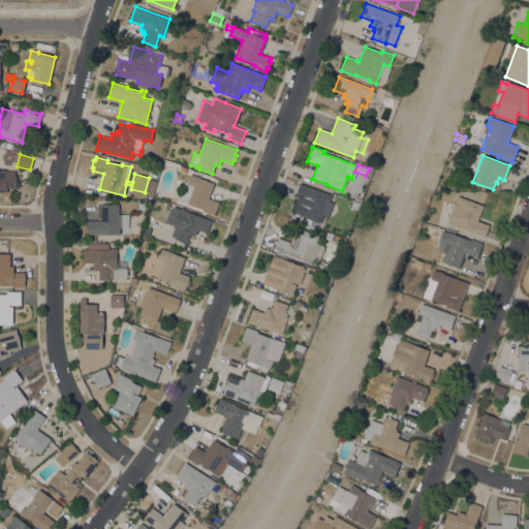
[(148,174),(150,167),(159,170),(157,176),(148,174)]
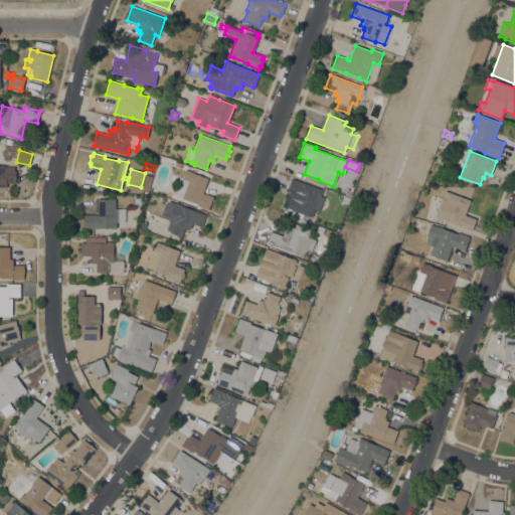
[(0,187),(0,166),(5,166),(5,167),(14,167),(14,171),(16,171),(16,183),(6,183),(6,187),(0,187)]
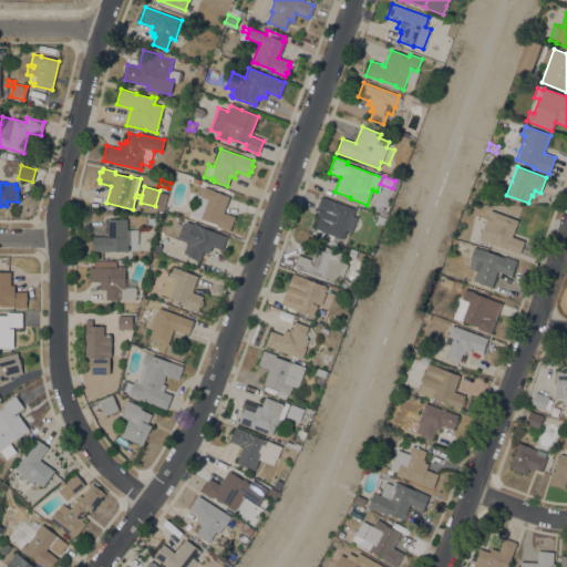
[(191,215),(198,194),(200,195),(204,187),(212,189),(212,191),(229,197),(224,213),(235,217),(229,232),(216,227),(216,226),(209,224),(210,222),(191,215)]
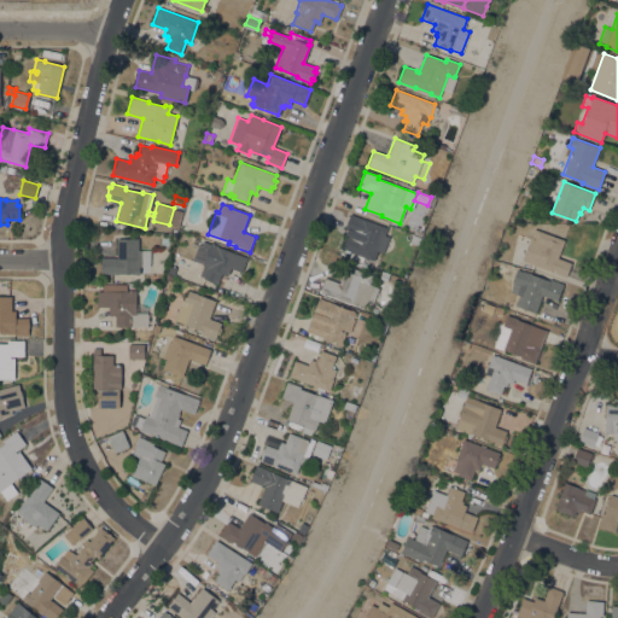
[(388,228),(385,235),(389,237),(383,254),(378,251),(374,261),(340,249),(347,229),(344,229),(350,214),(388,228)]
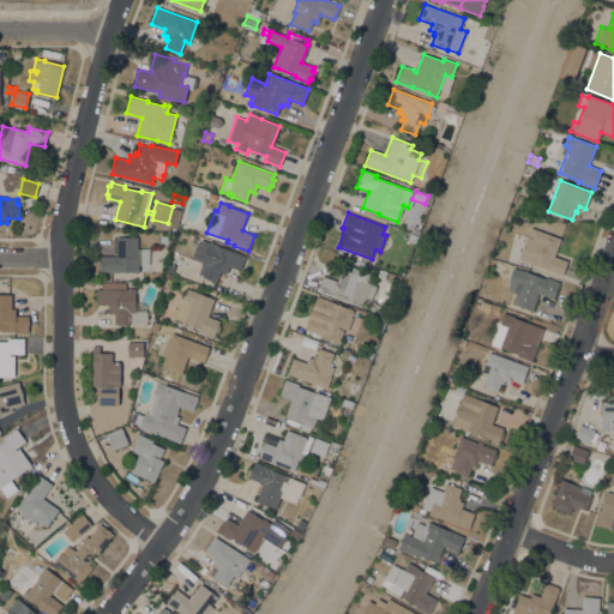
[(421,228),(420,235),(411,233),(414,226),(421,228)]
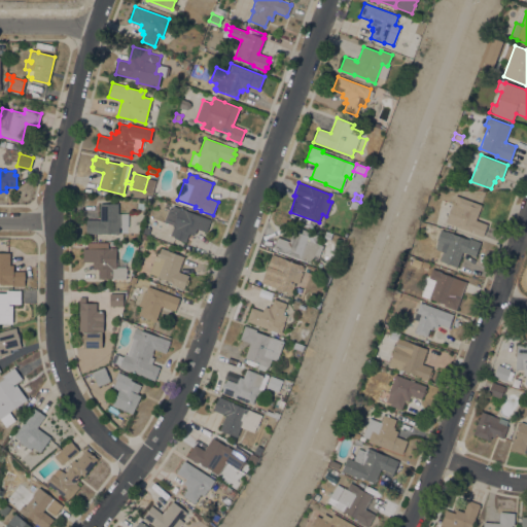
[(445,222),(455,196),(482,205),(476,220),(487,224),(483,237),(445,222)]
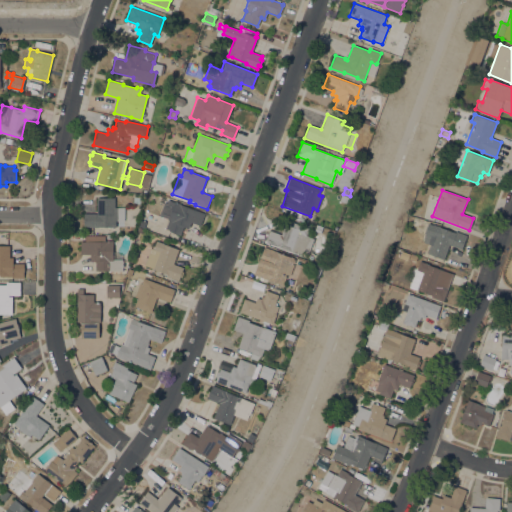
[(342,194),(349,197),(346,203),(339,201),(342,194)]
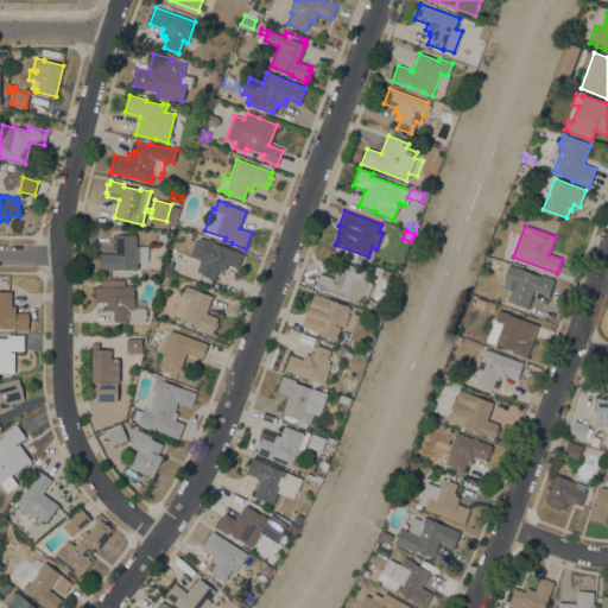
[(115,235),(137,235),(137,246),(147,246),(147,263),(137,263),(137,270),(99,270),(100,254),(114,254),(115,235)]
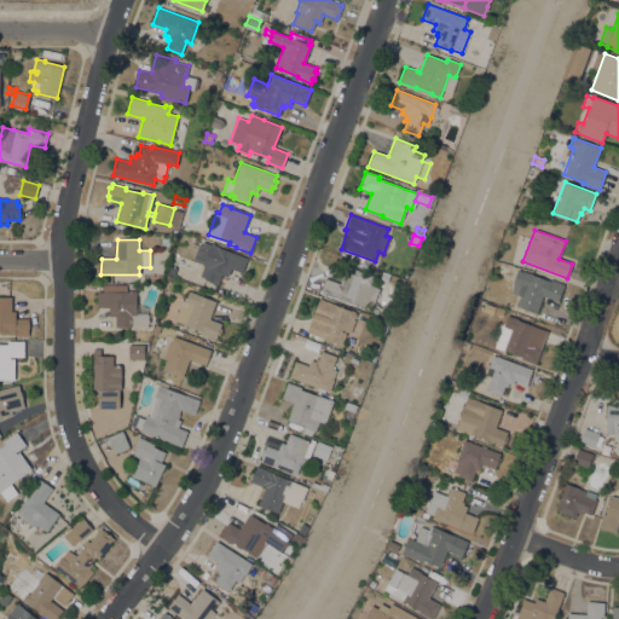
[(229,276),(223,273),(218,284),(203,279),(204,278),(201,277),(204,266),(202,266),(203,265),(192,260),(198,244),(201,246),(203,242),(210,244),(210,243),(218,246),(217,247),(248,259),(242,273),(231,268),(229,276)]
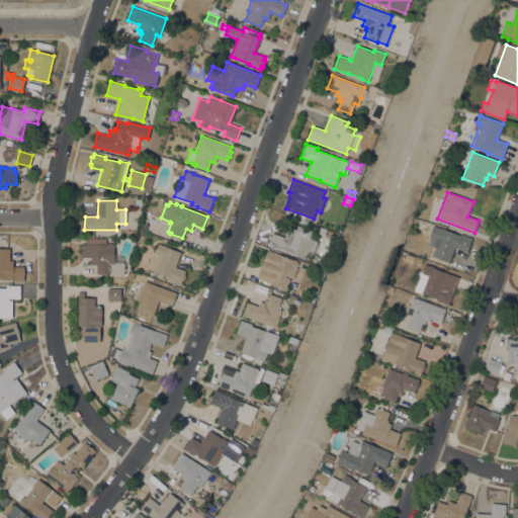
[(306,259),(269,245),(273,233),(284,237),(290,223),(313,231),(310,239),(313,240),(306,259)]
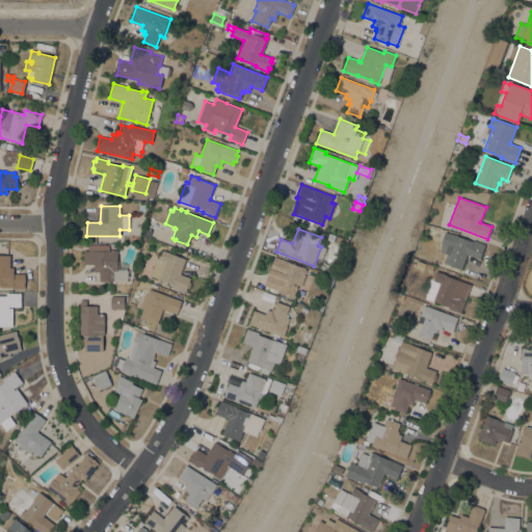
[(485,244),(479,260),(467,255),(460,270),(444,263),(447,255),(439,251),(442,243),(441,242),(445,231),(473,242),(474,240),(485,244)]
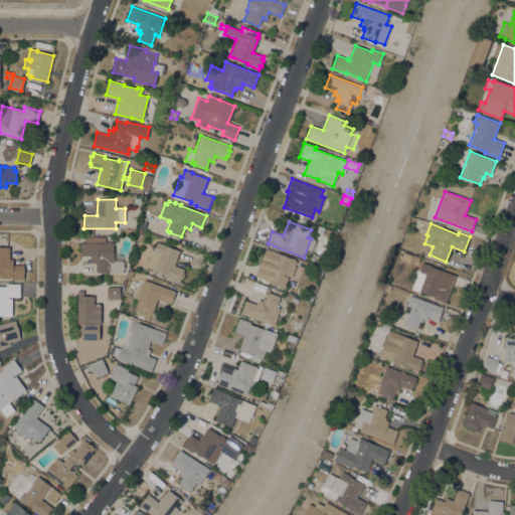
[(80,255),(80,242),(86,242),(86,237),(106,237),(106,242),(114,242),(114,252),(123,256),(123,258),(124,258),(124,273),(96,273),(96,263),(91,263),(91,255),(80,255)]
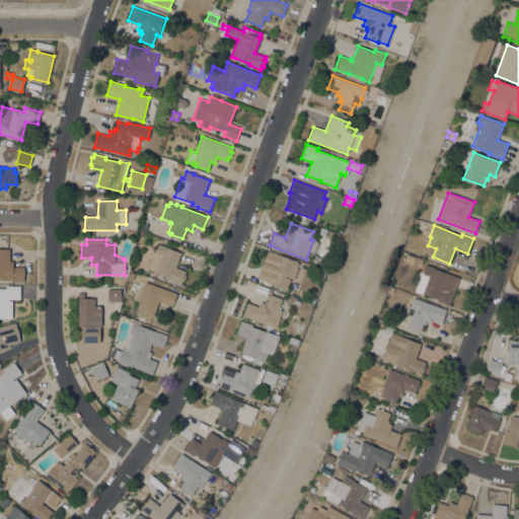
[(146,269),(153,251),(155,252),(158,244),(165,246),(165,247),(180,252),(175,268),(186,271),(184,275),(186,276),(183,281),(182,281),(180,284),(169,280),(165,278),(164,279),(161,278),(162,277),(160,276),(161,275),(155,273),(146,269)]
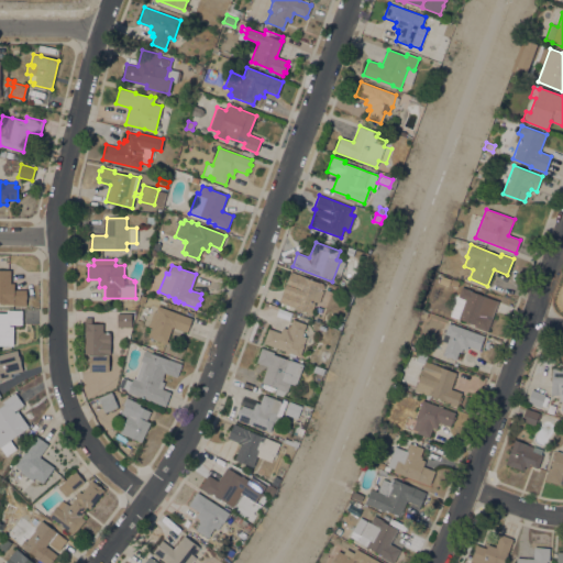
[(0,269),(10,271),(10,284),(14,284),(14,290),(26,290),(26,306),(12,306),(12,305),(0,305),(0,269)]
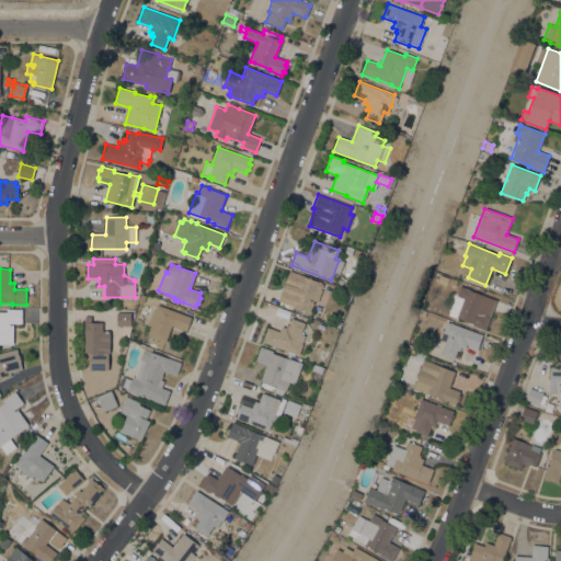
[(289,271),(304,275),(304,276),(318,282),(318,281),(322,283),(321,285),(323,285),(322,288),(320,287),(320,289),(322,289),(318,302),(313,300),(312,302),(313,302),(310,312),(278,301),(289,271)]
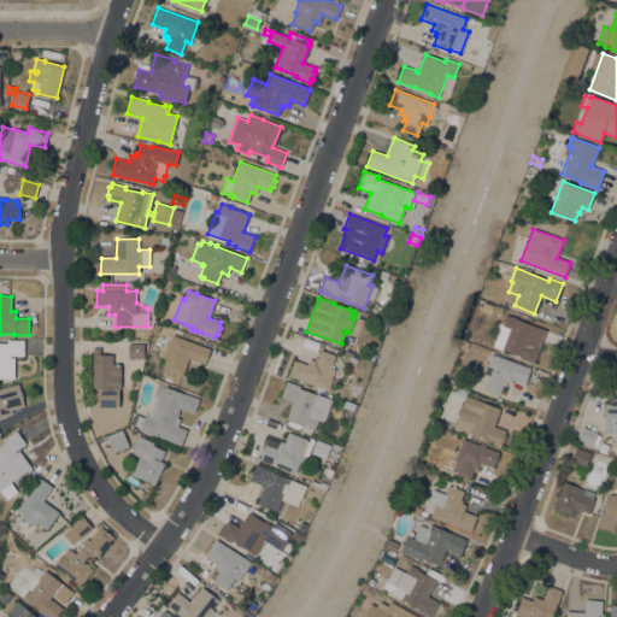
[(534,364),(519,358),(521,356),(493,346),(501,324),(503,324),(506,315),(516,318),(516,319),(546,330),(534,364)]
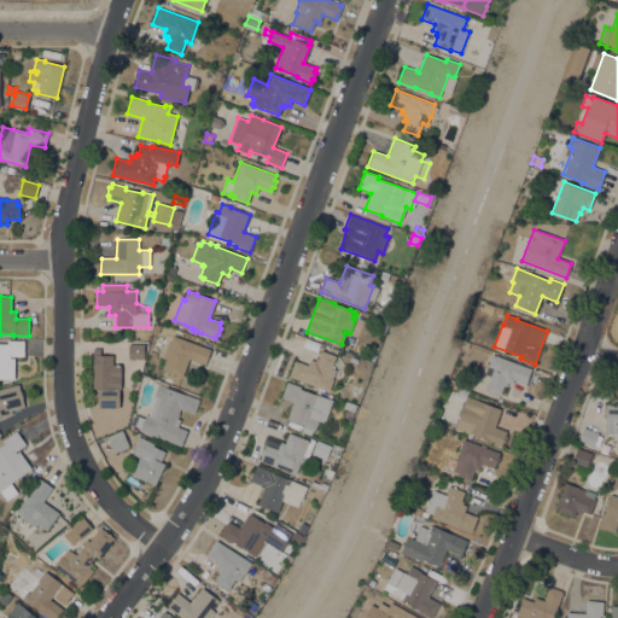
[(210,350),(205,365),(190,359),(182,378),(162,369),(165,360),(162,359),(169,342),(170,342),(173,336),(210,350)]
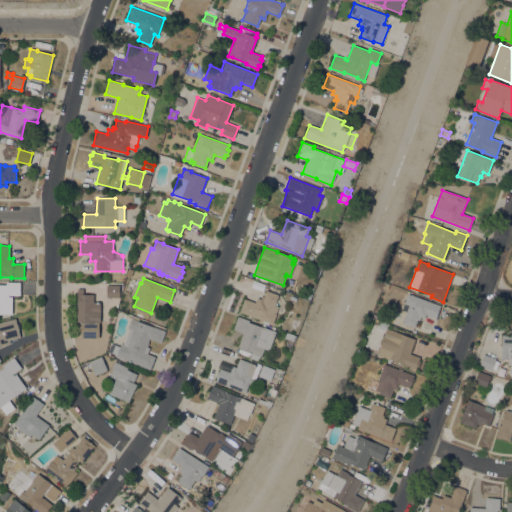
[(251,288),(253,281),(265,285),(263,292),(251,288)]
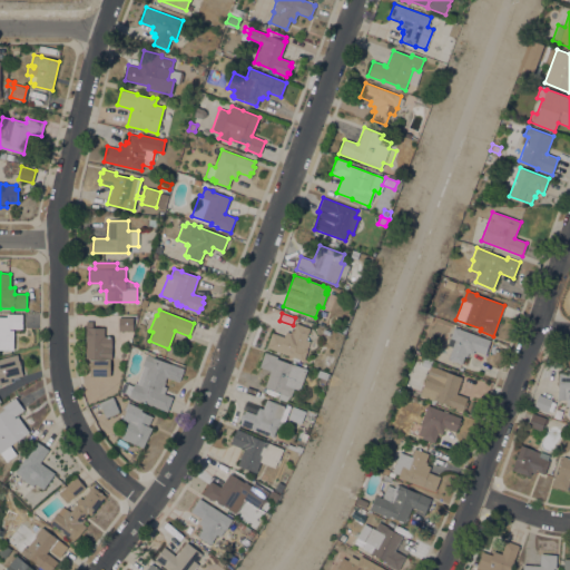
[(0,317),(7,317),(7,314),(22,314),(22,328),(9,328),(9,331),(13,331),(13,350),(7,350),(7,352),(3,352),(3,350),(0,350),(0,317)]
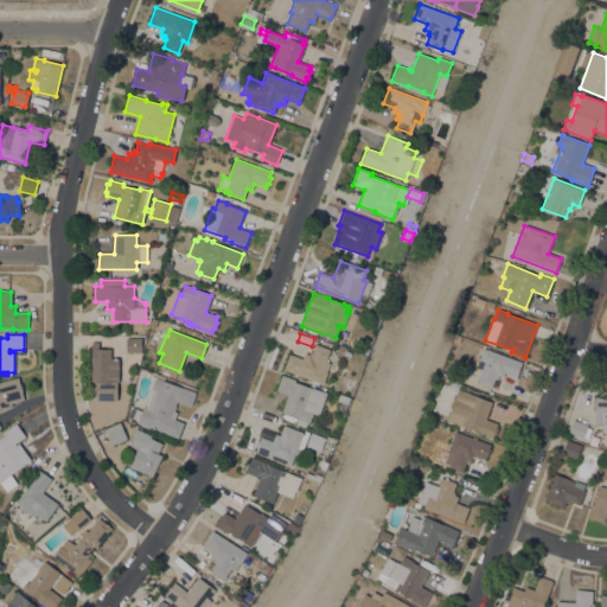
[(141,338),(141,352),(126,352),(126,338),(141,338)]
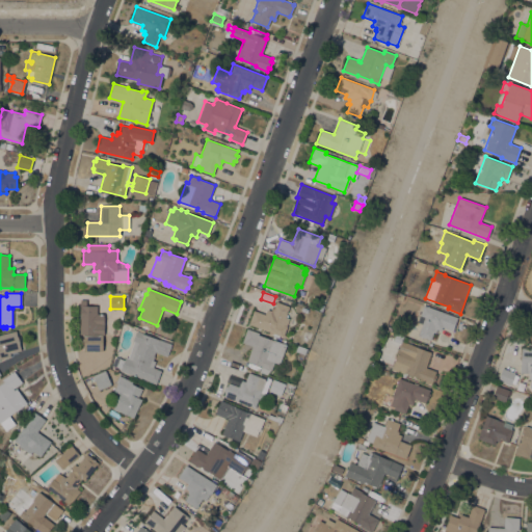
[(83,351),(83,335),(80,335),(80,329),(80,300),(86,300),(86,306),(97,306),(97,315),(104,315),(104,325),(104,335),(103,335),(103,351),(83,351)]
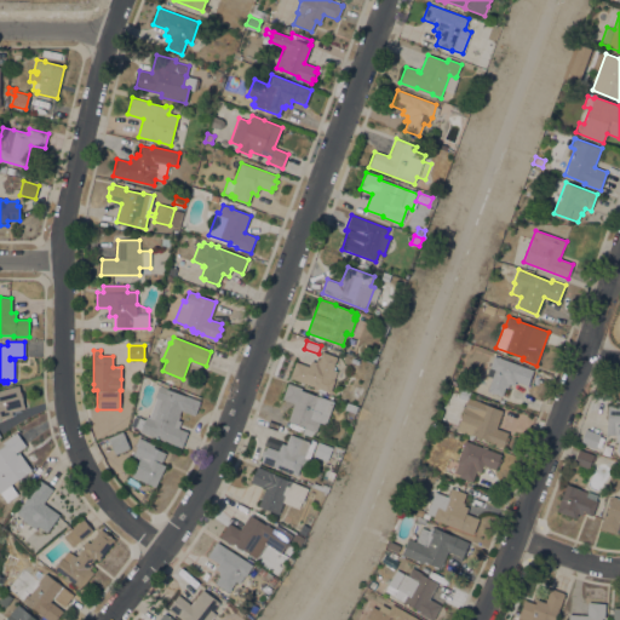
[(326,391),(325,394),(317,391),(319,389),(290,378),(296,361),(309,366),(311,361),(315,362),(316,360),(319,360),(322,351),(337,357),(333,369),(337,371),(334,380),(336,380),(331,394),(326,391)]
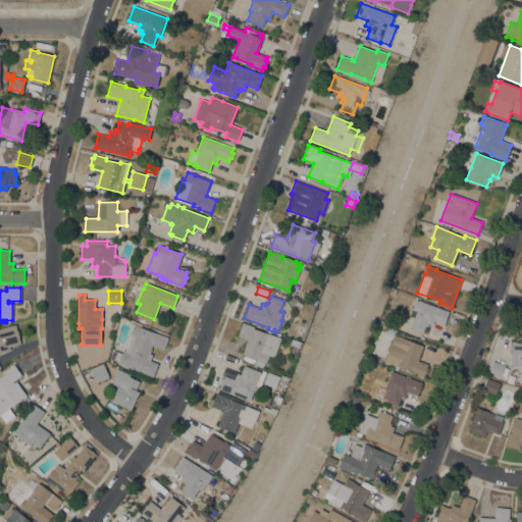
[(449,312),(444,324),(434,321),(432,324),(429,323),(427,327),(425,326),(422,333),(410,329),(411,328),(402,325),(405,317),(409,319),(413,310),(412,309),(416,300),(449,312)]
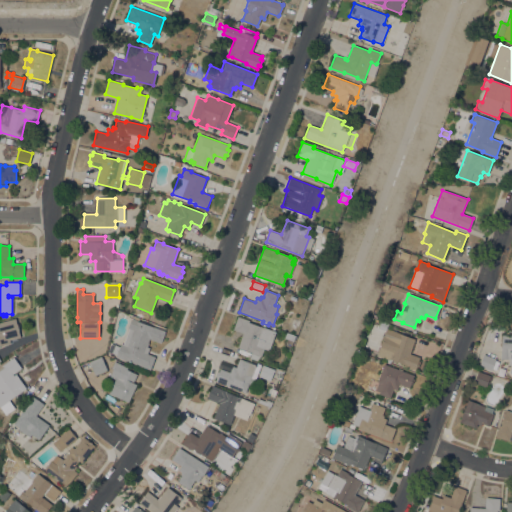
[(243,333),(233,329),(238,316),(250,320),(249,322),(263,328),(263,327),(276,332),(269,350),(264,348),(261,357),(260,356),(258,361),(250,358),(252,352),(238,347),(243,333)]
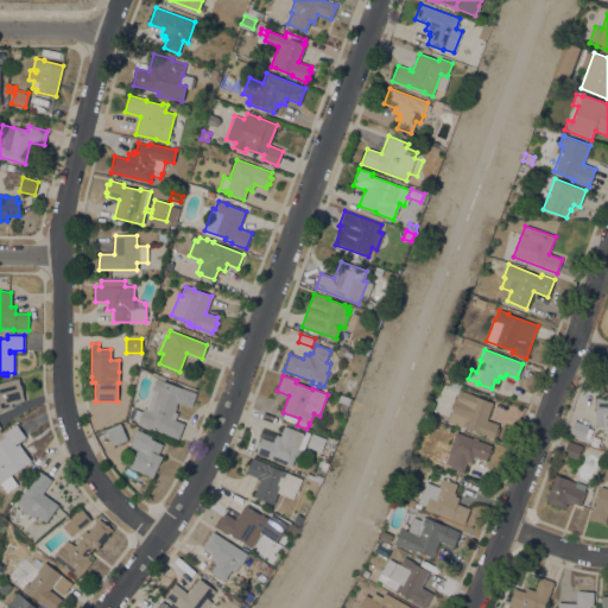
[(0,382),(18,378),(19,380),(21,387),(20,388),(21,390),(23,390),(24,398),(24,400),(11,404),(12,407),(0,410),(0,382)]
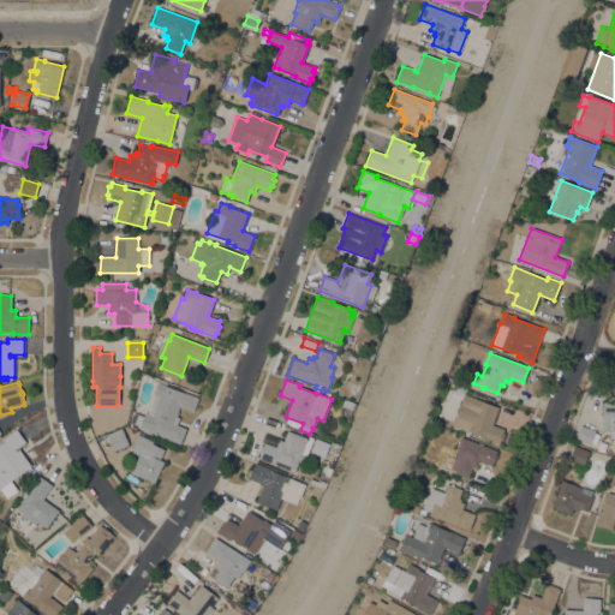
[(139,429),(139,427),(130,423),(133,412),(143,417),(144,413),(148,415),(155,395),(154,394),(157,382),(163,384),(163,386),(184,393),(184,392),(198,398),(197,399),(198,399),(193,411),(192,412),(179,406),(177,412),(178,412),(177,417),(179,418),(177,425),(186,429),(180,445),(139,429)]
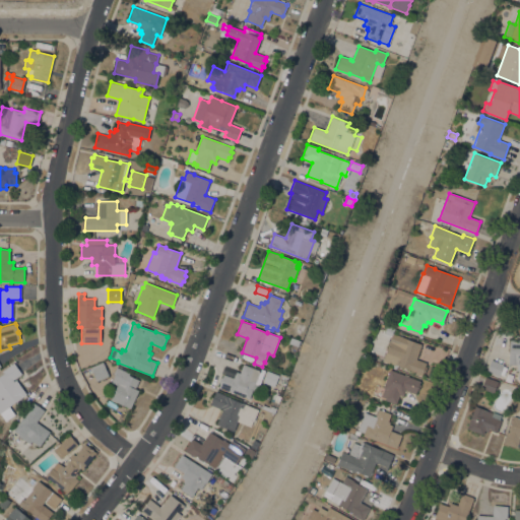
[(392,333),(405,338),(405,339),(421,344),(416,360),(427,363),(425,367),(427,367),(425,373),(423,373),(421,376),(410,372),(410,370),(395,365),(395,366),(383,362),(386,352),(392,333)]
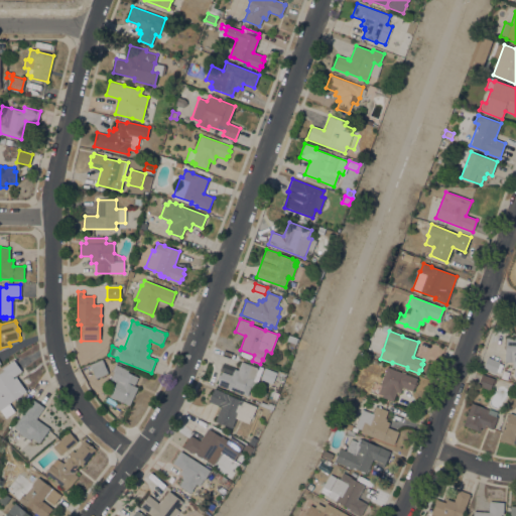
[(298,339),(296,344),(295,344),(294,348),(288,346),(290,342),(286,341),(288,335),(298,339)]
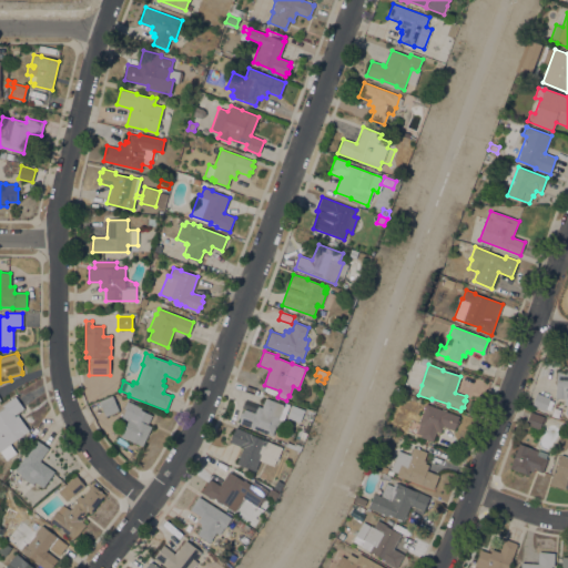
[(567,398),(555,398),(557,372),(567,372),(567,398)]
